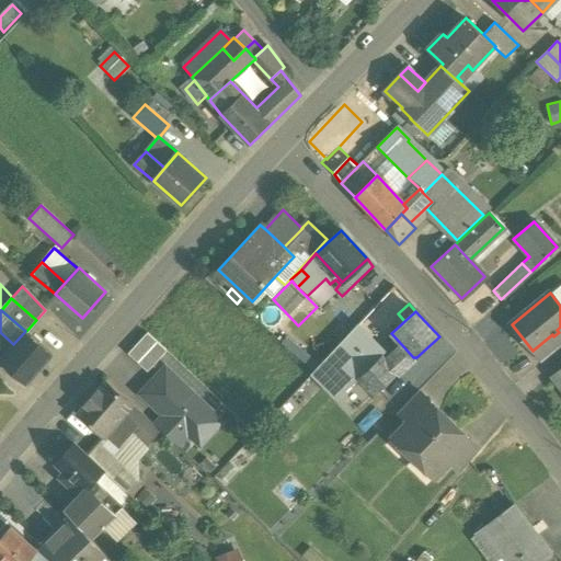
[(357,325),(333,352),(357,378),(382,354),(384,355),(385,354),(364,332),(357,325)]
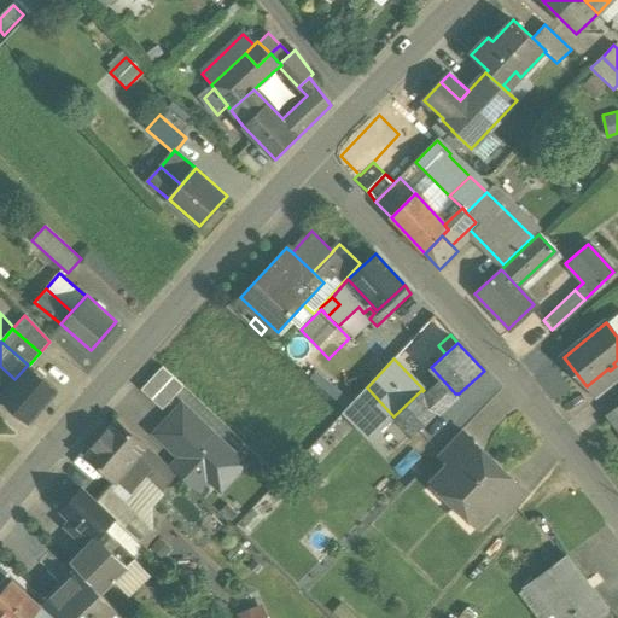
[(616,366),(610,371),(608,368),(588,385),(599,397),(617,382),(617,360),(613,363),(616,366)]
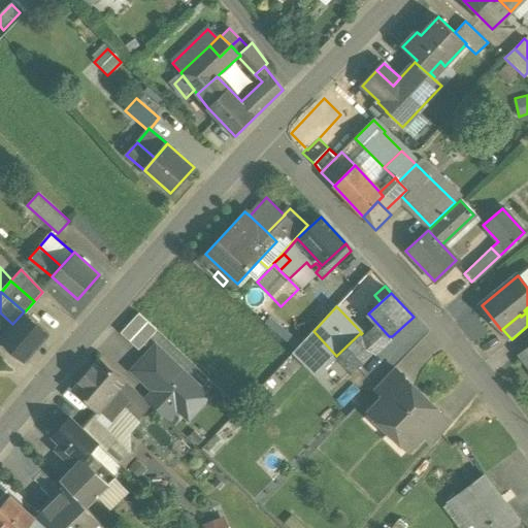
[(1,336),(1,337),(5,341),(27,360),(50,333),(25,311),(24,311),(12,324),(1,336)]
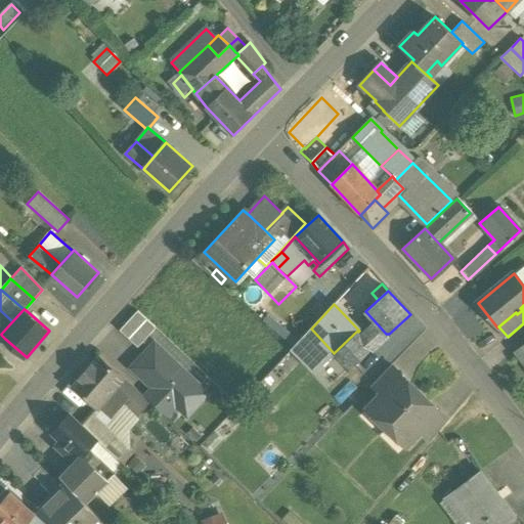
[(12,321),(0,310),(0,333),(1,334),(12,321)]
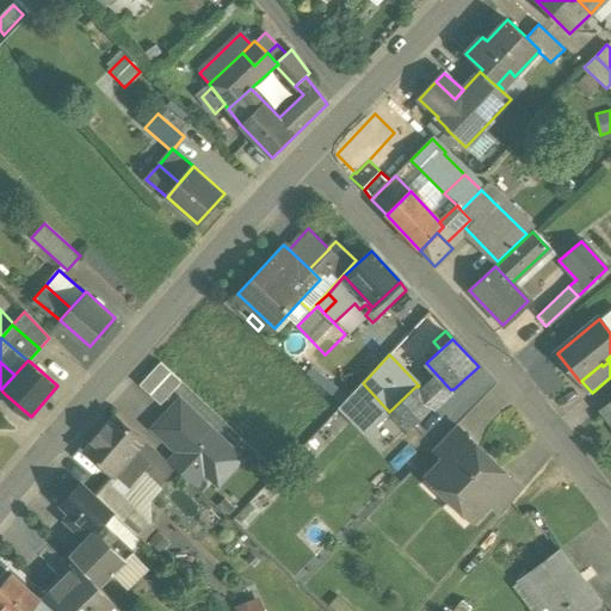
[(183,384),(160,364),(141,386),(164,405),(183,384)]
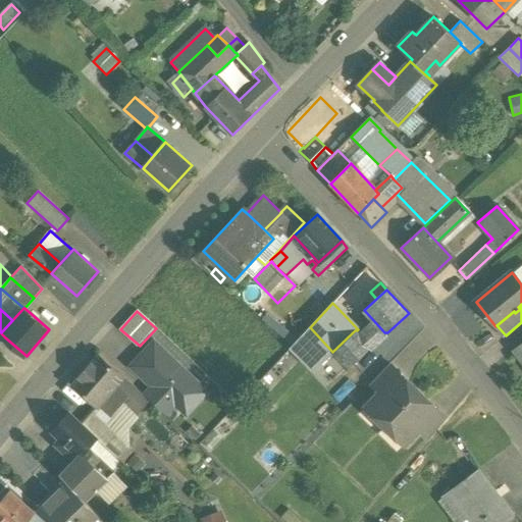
[(375,322),(364,331),(375,344),(387,332),(384,332),(375,322)]
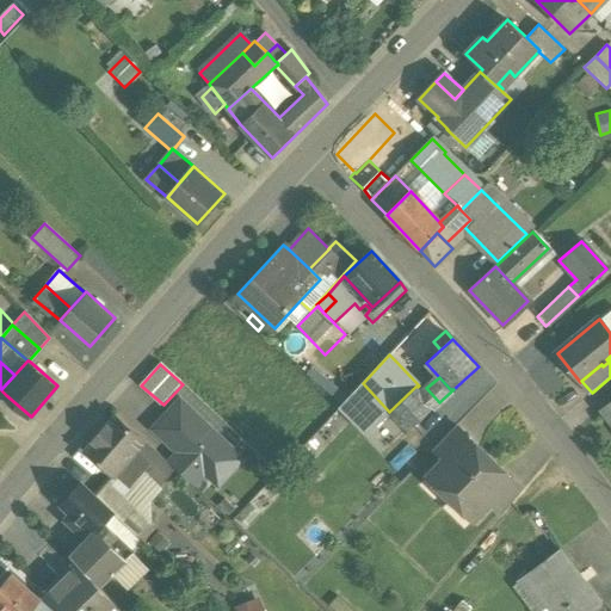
[(363,383),(343,406),(369,433),(390,413),(389,412),(363,383)]
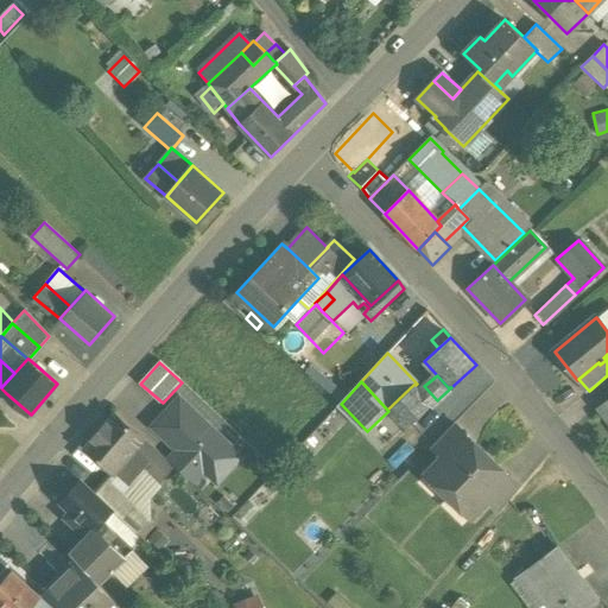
[(415,384),(387,410),(388,411),(400,424),(405,430),(437,400),(424,386),(420,390),(416,385),(415,384)]
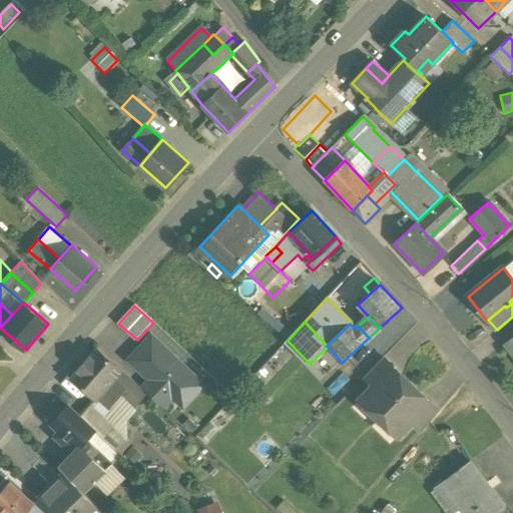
[(512,337),(504,344),(512,355),(512,337)]
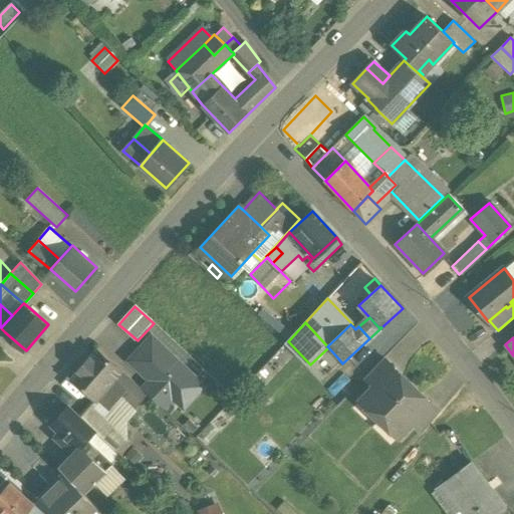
[(192,375),(153,340),(132,363),(151,380),(143,390),(163,407),(192,375)]
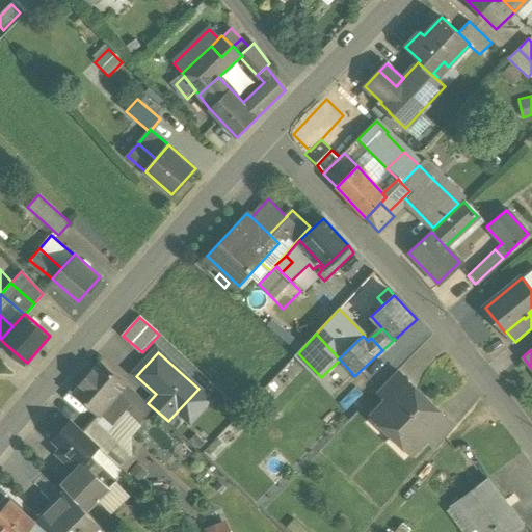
[(340,360),(321,377),(331,389),(348,374),(350,371),(340,360)]
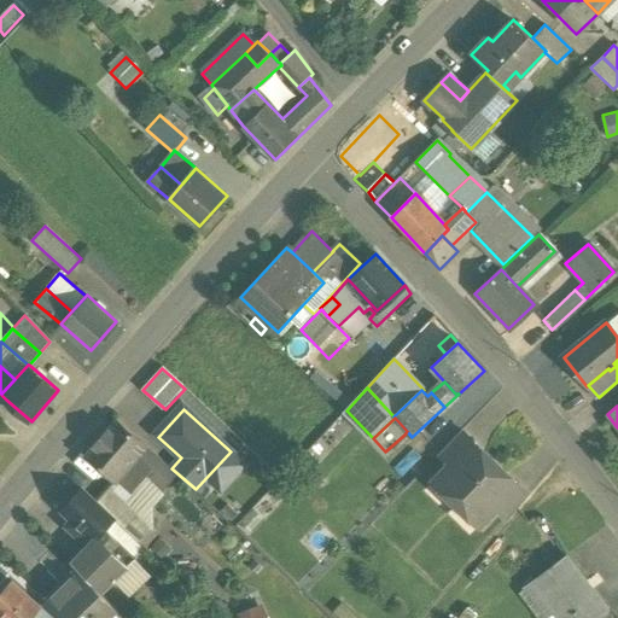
[(146,447),(117,420),(86,455),(114,481),(116,478),(116,479),(138,456),(146,447)]
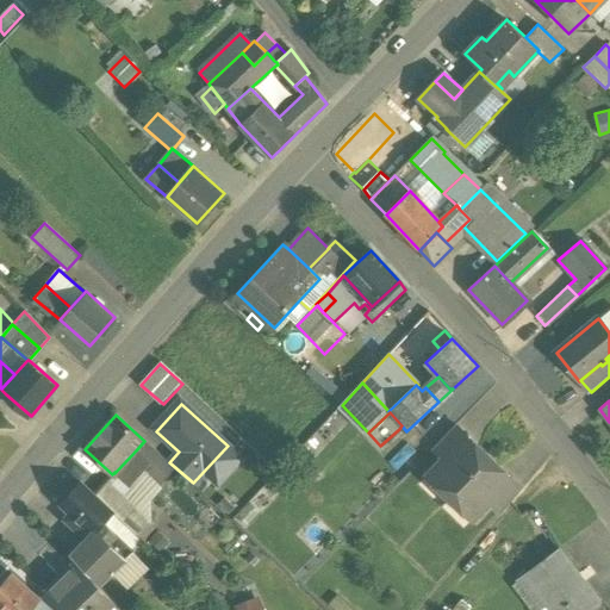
[(456,424),(433,449),(444,459),(467,435),(456,424)]
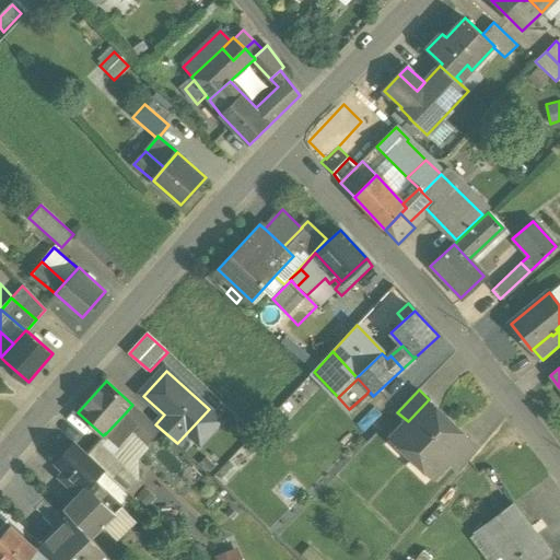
[(408,421),(394,436),(434,477),(448,462),(470,440),(468,439),(466,441),(428,401),(429,400),(429,399),(408,421)]
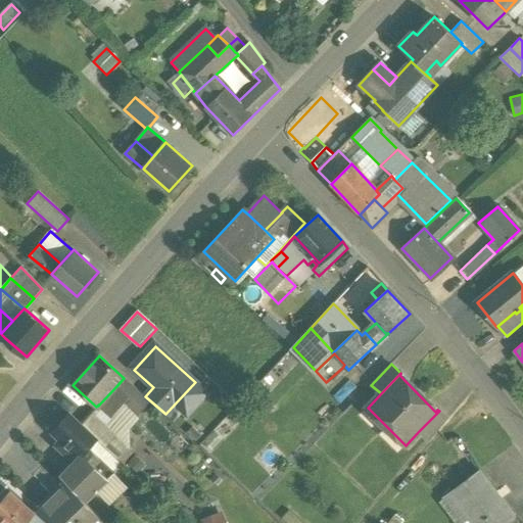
[(135,389),(124,378),(116,386),(128,396),(135,389)]
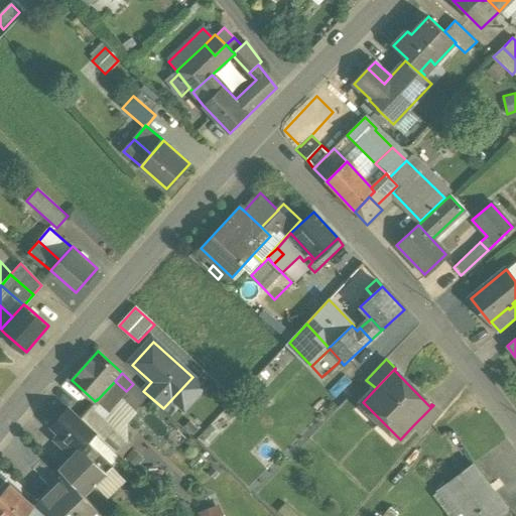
[(146,396),(133,384),(126,391),(122,395),(135,407),(146,396)]
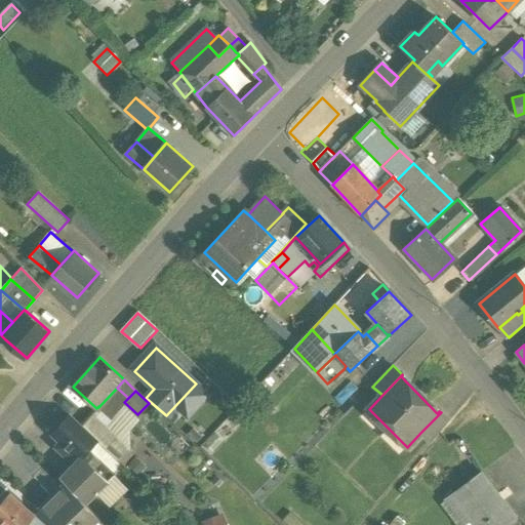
[(441,412),(420,433),(431,443),(449,420),(441,412)]
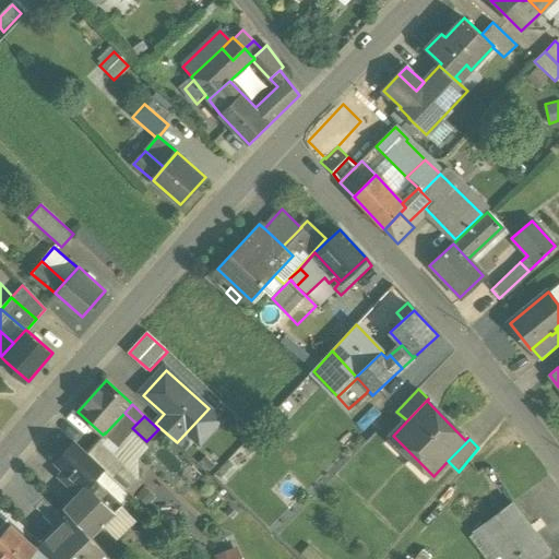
[(119,460),(99,440),(86,454),(104,471),(106,473),(119,460)]
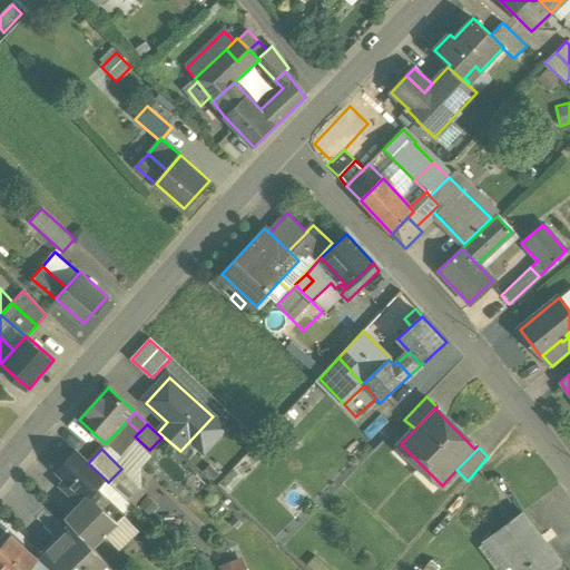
[(88,463),(77,452),(58,472),(70,483),(66,489),(82,504),(78,509),(104,536),(118,522),(101,507),(108,499),(97,489),(106,480),(88,463)]
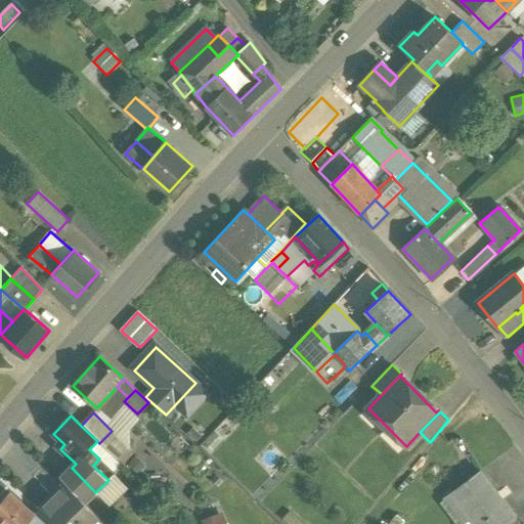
[(192,429),(186,435),(195,442),(201,436),(192,429)]
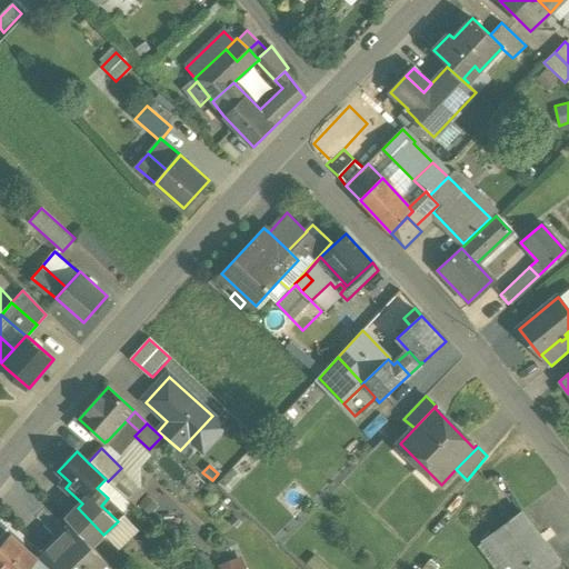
[(138,507),(150,518),(160,507),(147,497),(138,507)]
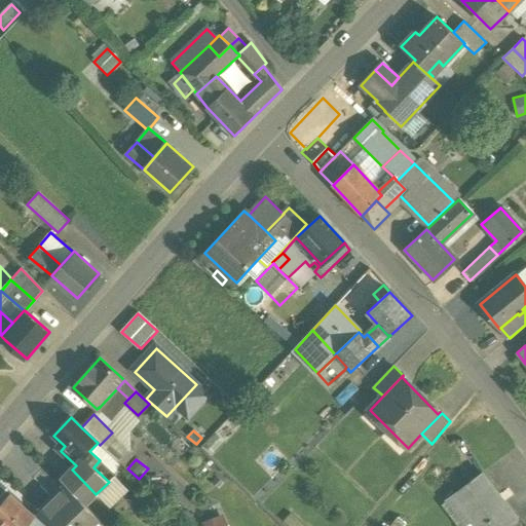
[(96,494),(72,470),(62,480),(85,504),(96,494)]
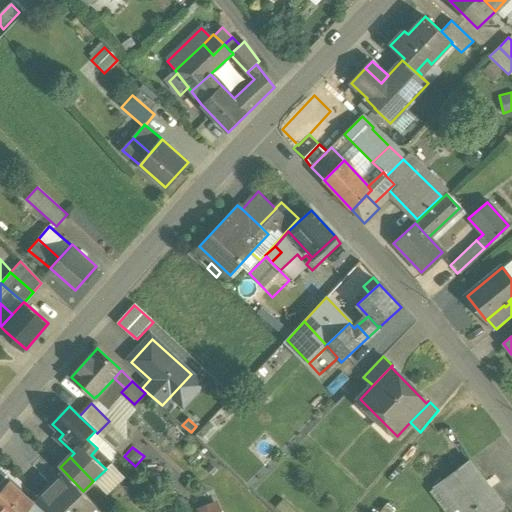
[(494,511),(503,506),(469,461),(434,487),(452,511),(454,511),(459,508),(462,511),(494,511)]
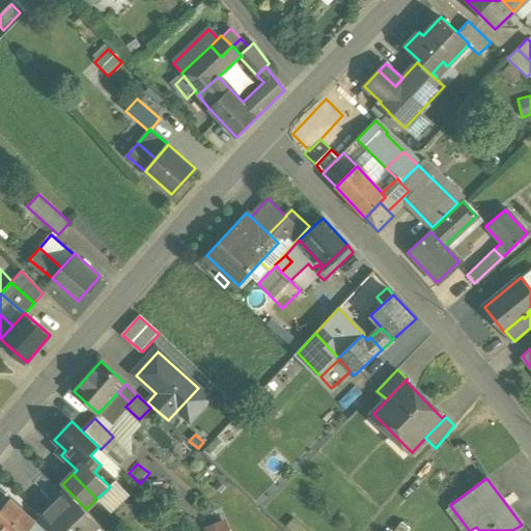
[(66,490),(40,516),(54,530),(81,530),(94,519),(66,490)]
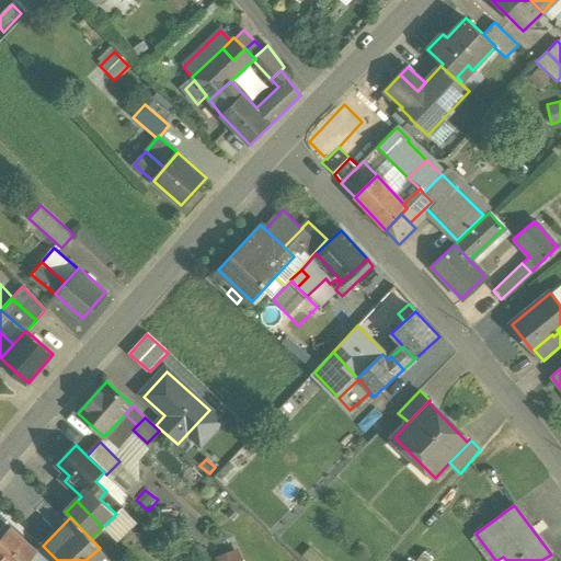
[(36,550),(10,527),(0,538),(0,560),(1,560),(27,560),(37,551),(36,550)]
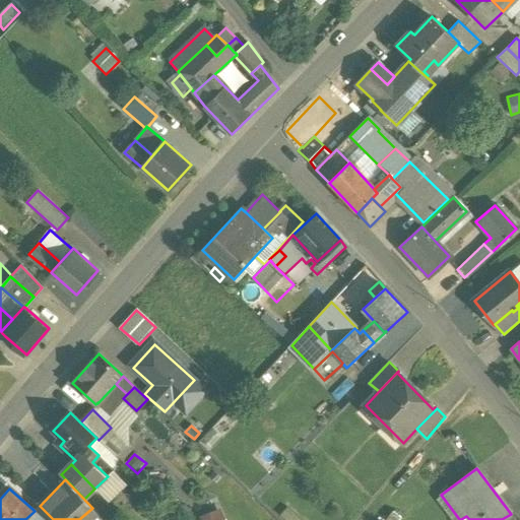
[(51,519),(38,505),(34,510),(35,511),(25,519),(51,519)]
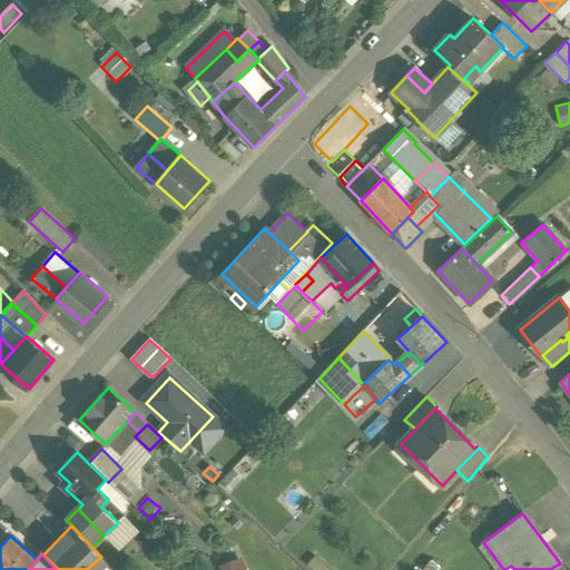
[(330,569),(316,557),(308,564),(313,569),(330,569)]
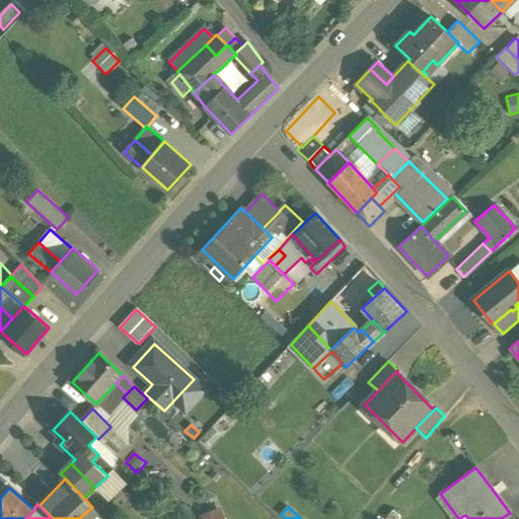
[(199,518),(222,518),(219,510),(199,518)]
